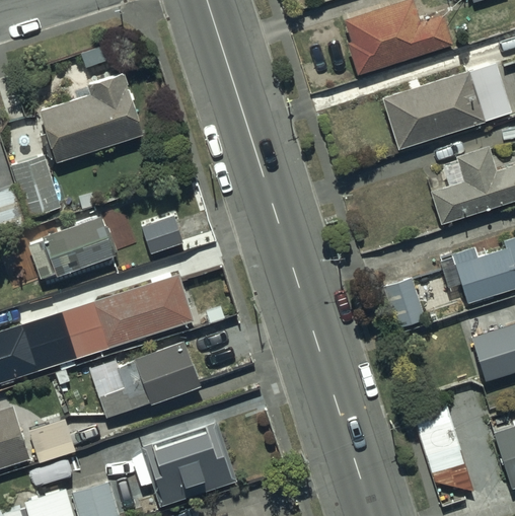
[(419,23),(410,0),(409,0),(344,21),(351,43),(346,45),(357,77),(453,45),(443,15),(419,23)]
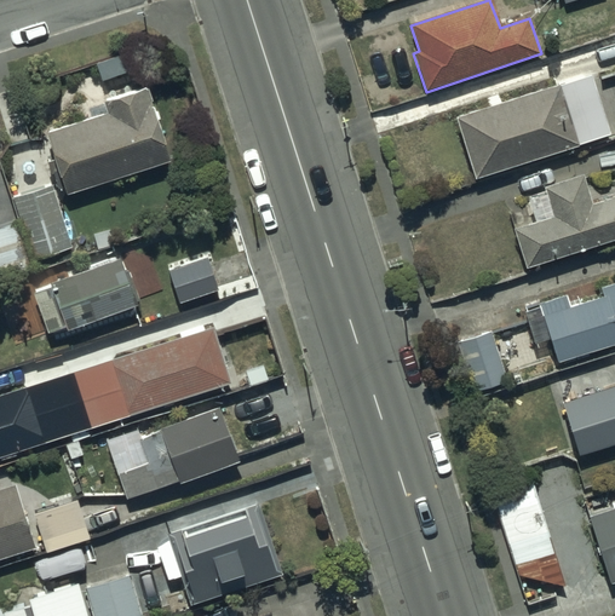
[(614,85),(593,92),(587,76),(455,117),(475,182),(598,139),(601,145),(614,140),(614,85)]
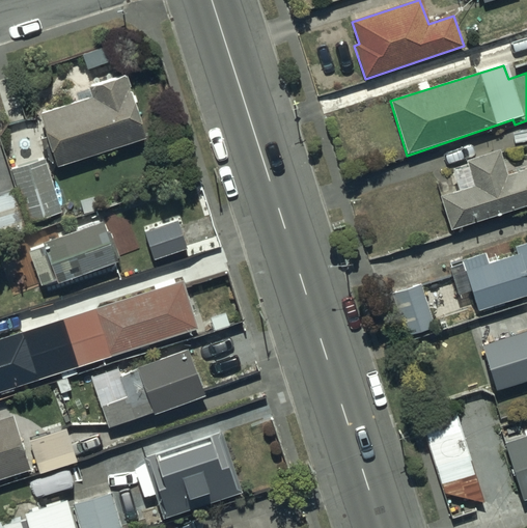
[(93,100),(42,116),(57,167),(145,141),(126,77),(90,88),(93,100)]
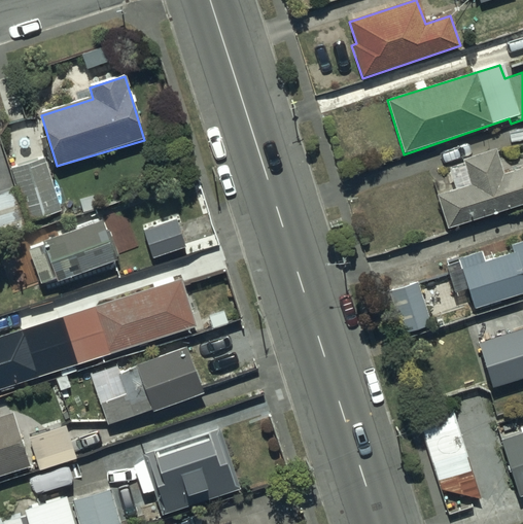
[(522,167),(503,173),(496,149),(462,161),(464,166),(450,171),(456,188),(436,196),(447,230),(522,205),(522,167)]
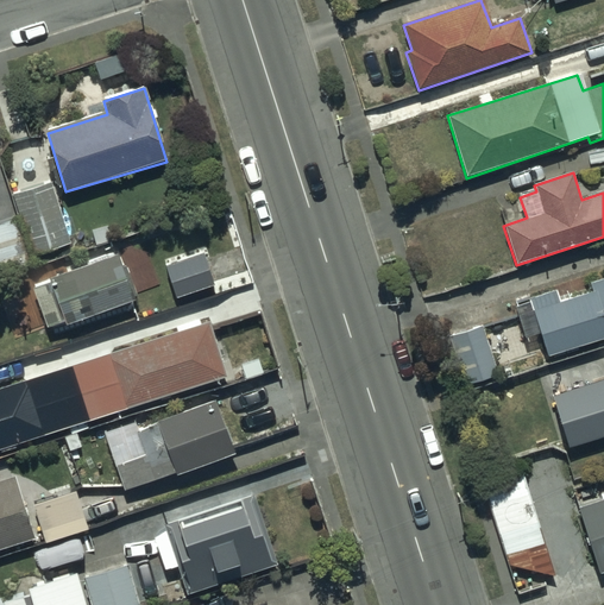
[(51,182),(49,183),(14,195),(33,257),(73,245),(71,240),(87,235),(82,219),(64,225),(51,182)]
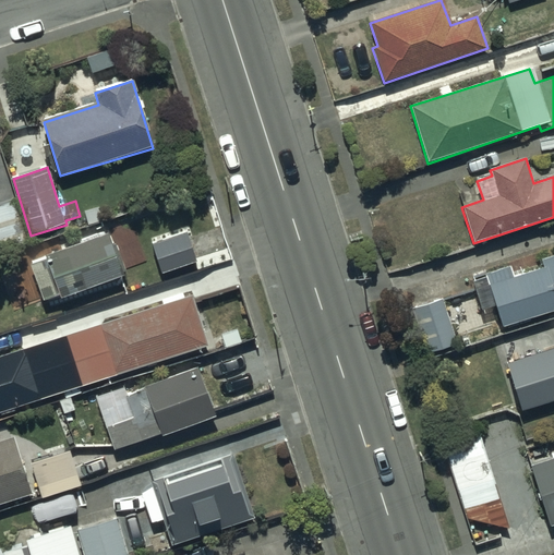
[(0,255),(29,245),(16,202),(0,206),(0,255)]
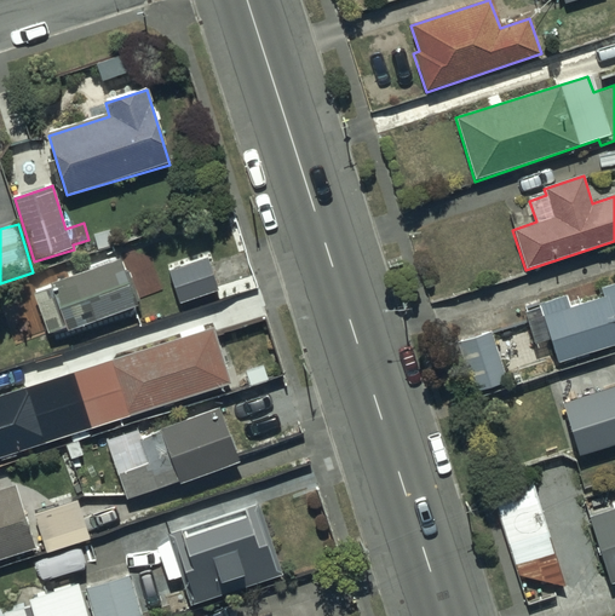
[(134,306),(119,260),(49,286),(51,291),(35,297),(50,334),(65,328),(67,332),(134,306)]
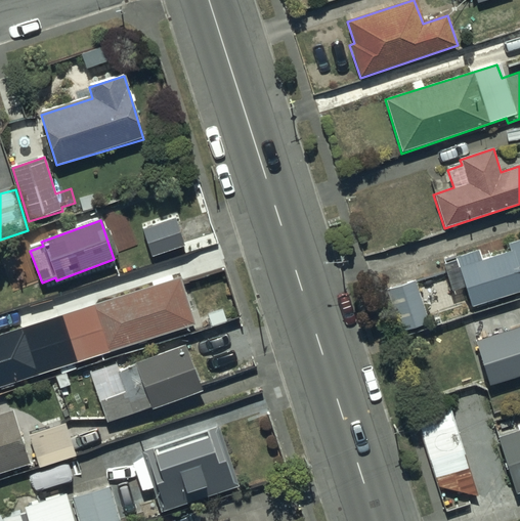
[(185,247),(176,225),(146,236),(155,259),(185,247)]
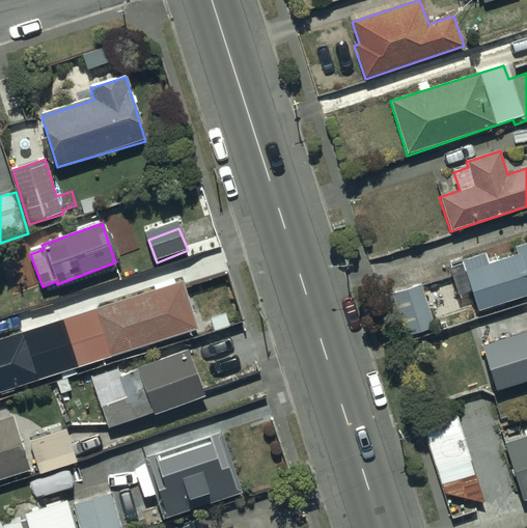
[(526,244),(516,248),(518,256),(489,265),(486,254),(463,261),(478,312),(483,310),(484,313),(507,307),(506,303),(526,296),(526,244)]
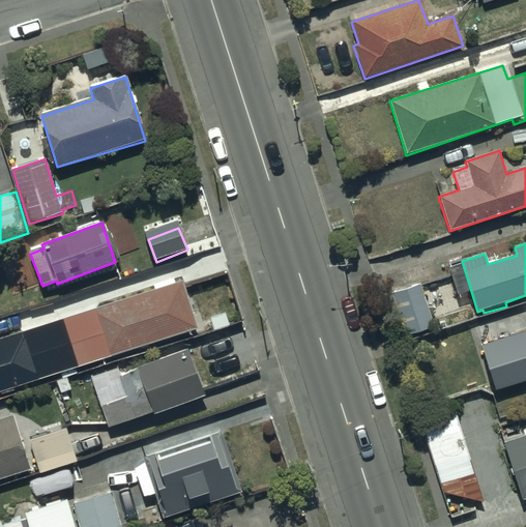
[(0,391),(196,329),(180,282),(0,340),(0,391)]
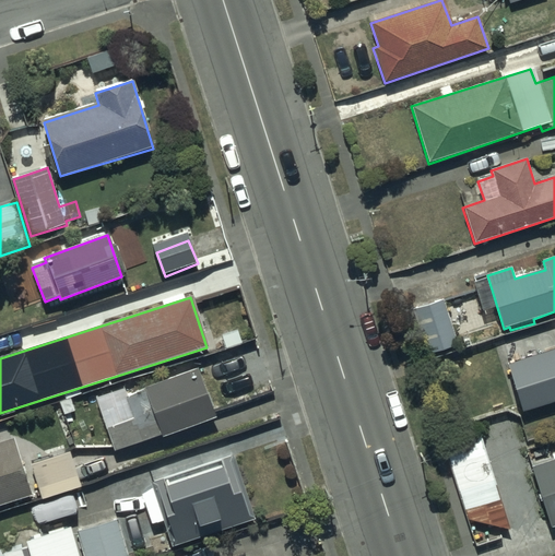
[(458,346),(443,302),(413,311),(429,356),(458,346)]
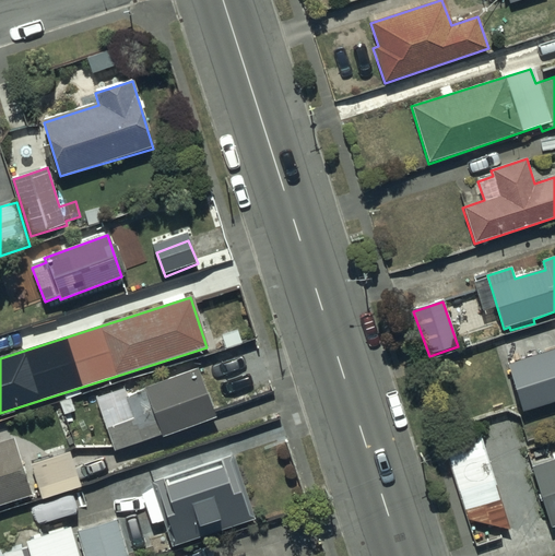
[(554,350),(509,364),(522,412),(554,402),(554,350)]
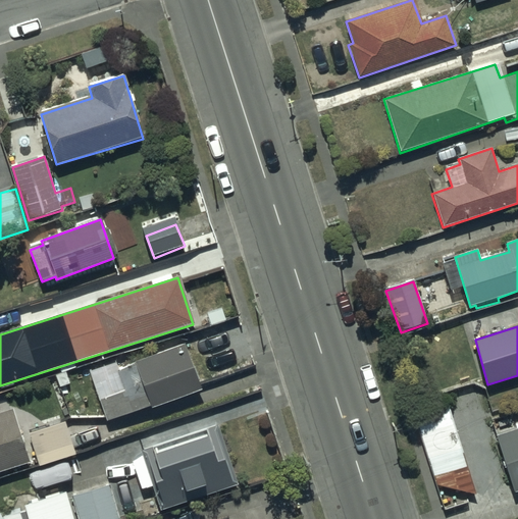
[(184,346),(118,370),(115,361),(88,371),(106,421),(148,406),(149,408),(200,390),(184,346)]
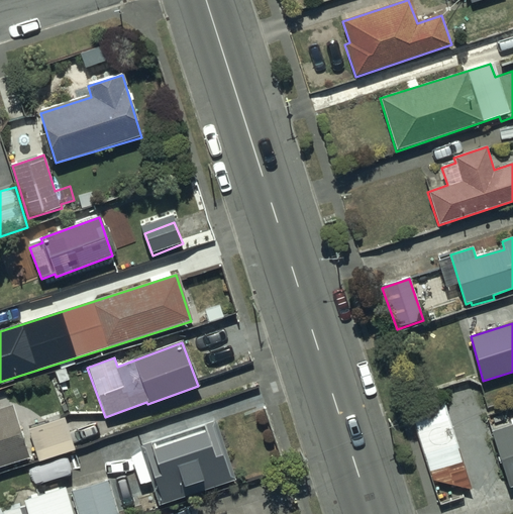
[(430,415),(414,420),(440,505),(465,498),(463,491),(472,488),(445,403),(428,409),(430,415)]
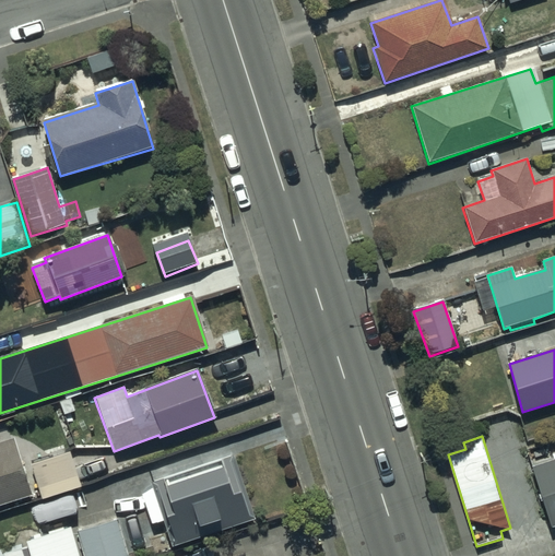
[(0,506),(33,496),(15,439),(0,444),(0,506)]
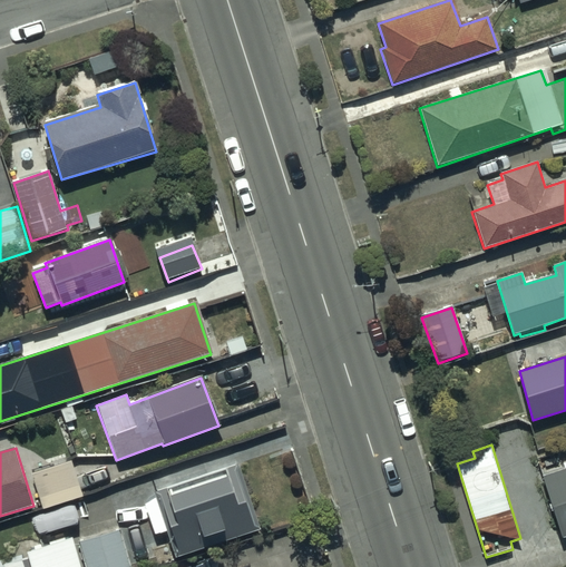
[(83,496),(71,462),(32,476),(44,509),(83,496)]
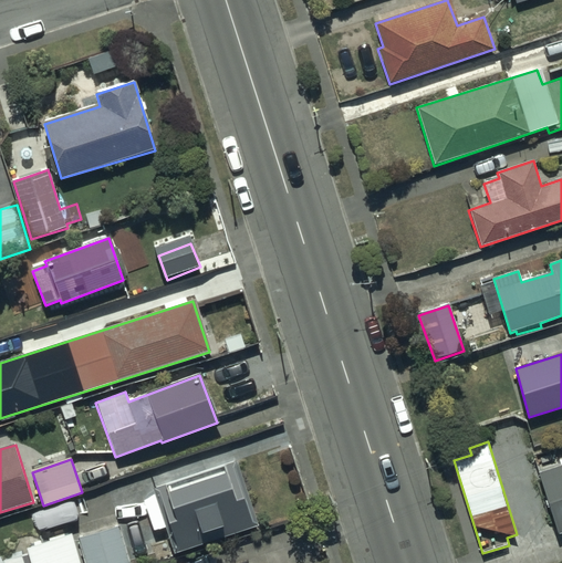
[(561,465),(538,473),(557,535),(561,534),(561,465)]
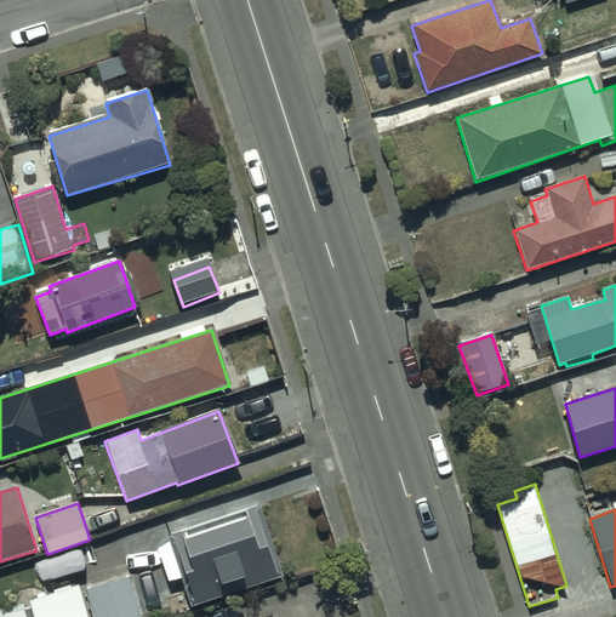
[(262,516),(244,523),(240,512),(167,536),(170,543),(157,547),(169,586),(187,581),(192,596),(188,598),(190,606),(281,577),(262,516)]
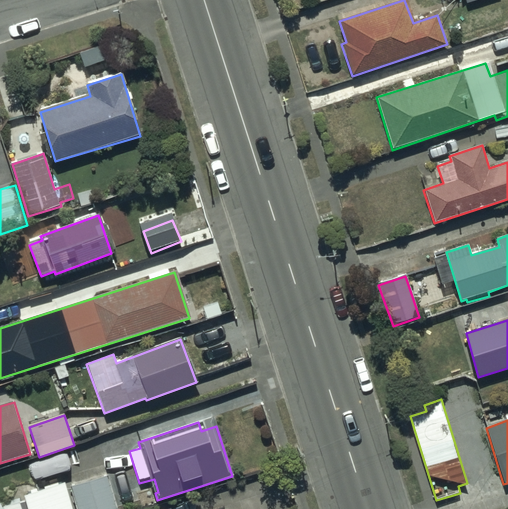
[(119,508),(111,478),(74,488),(79,508),(119,508)]
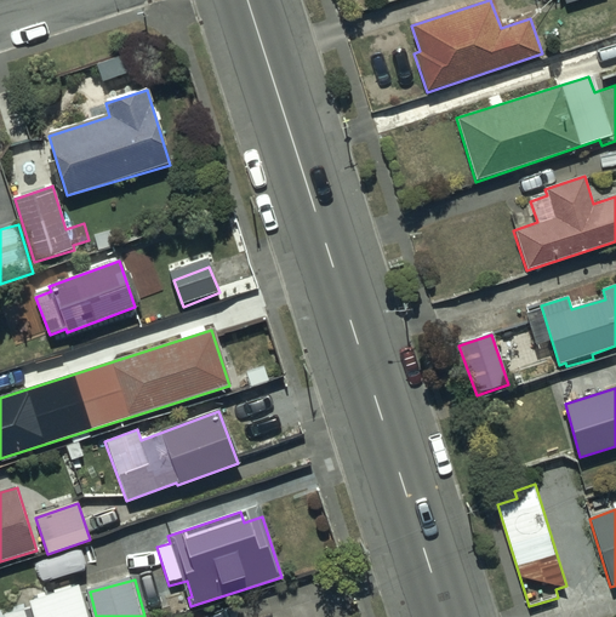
[(92,616),(85,592),(7,615),(7,616),(92,616)]
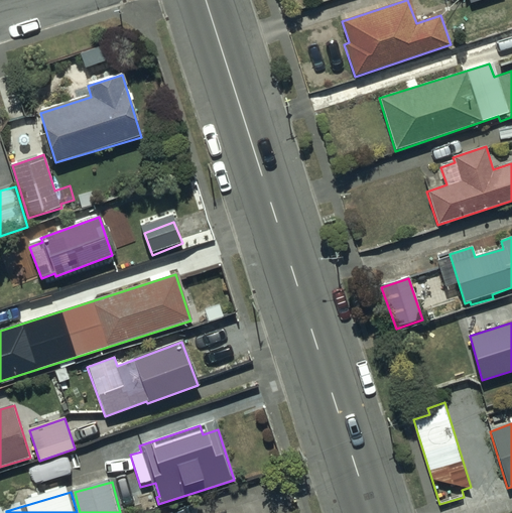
All buildings are outlined.
